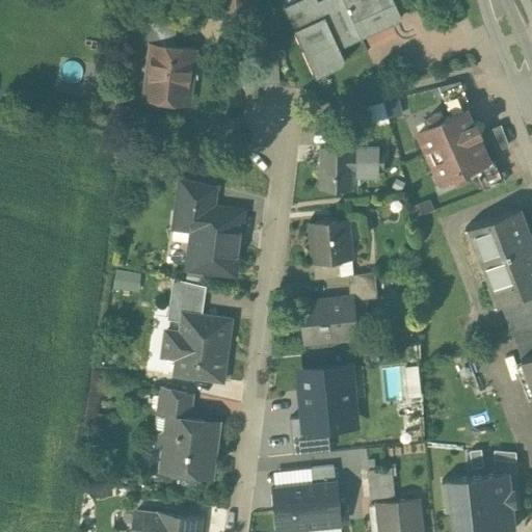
[(296,0),(284,6),(316,76),(339,65),(342,63),(343,61),(344,58),(343,55),(340,47),(361,37),(348,11),(343,0),(296,0)]
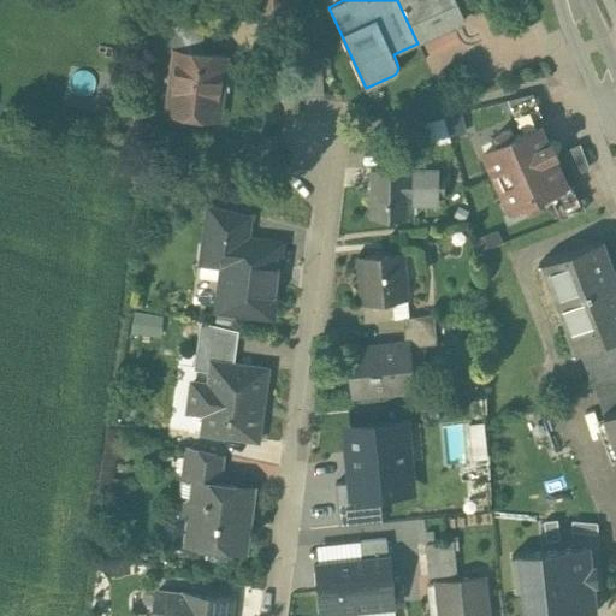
[(397,0),(403,13),(418,43),(419,45),(461,25),(449,0),(397,0)]
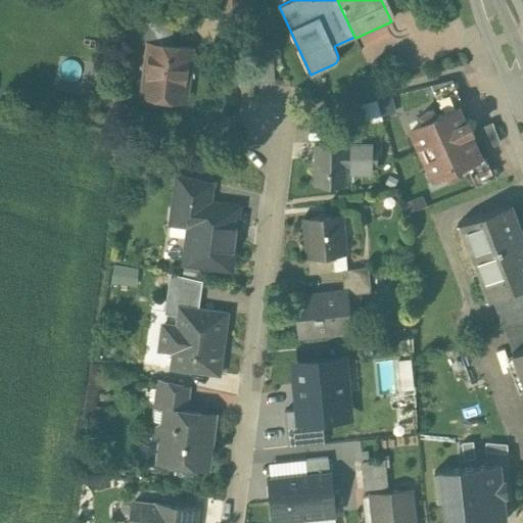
[(175,14),(143,10),(140,38),(150,39),(149,43),(171,45),(175,14)]
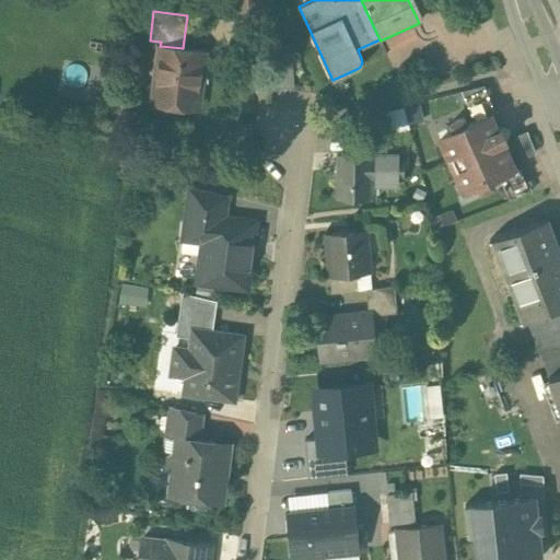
[(183,48),(160,46),(153,102),(197,107),(203,51),(183,48)]
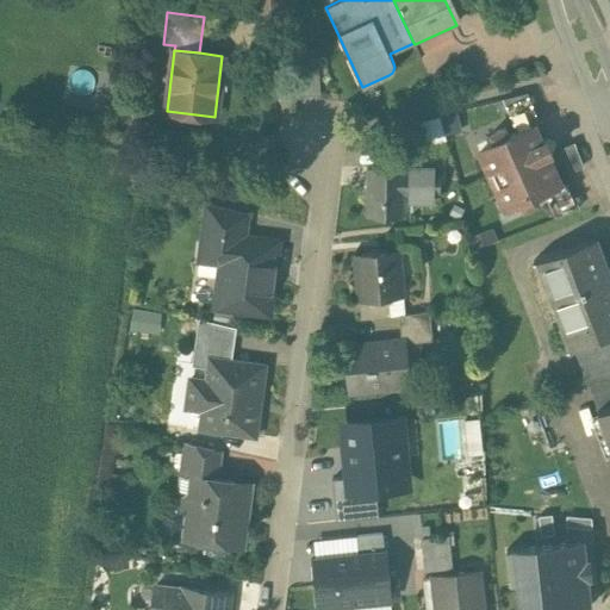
[(527,93),(504,99),(518,130),(534,123),(540,120),(527,93)]
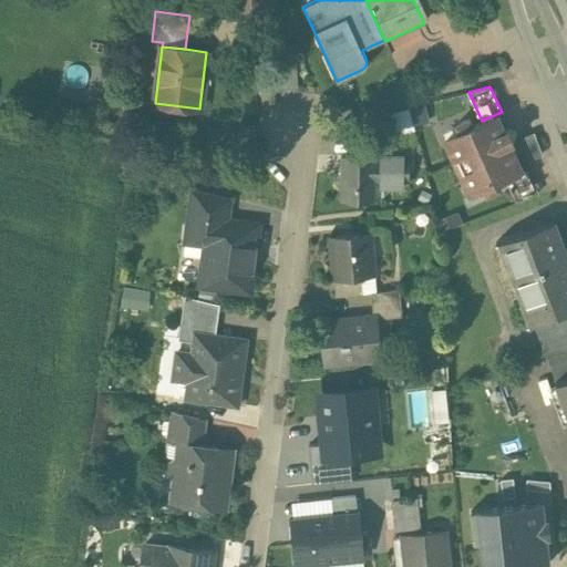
[(504,131),(496,114),(482,121),(473,125),(468,117),(455,123),(459,131),(445,137),(471,192),(484,186),(487,194),(501,187),(497,179),(505,176),(522,168),(509,142),(514,140),(513,140),(516,132),(508,130),(508,129),(504,131)]
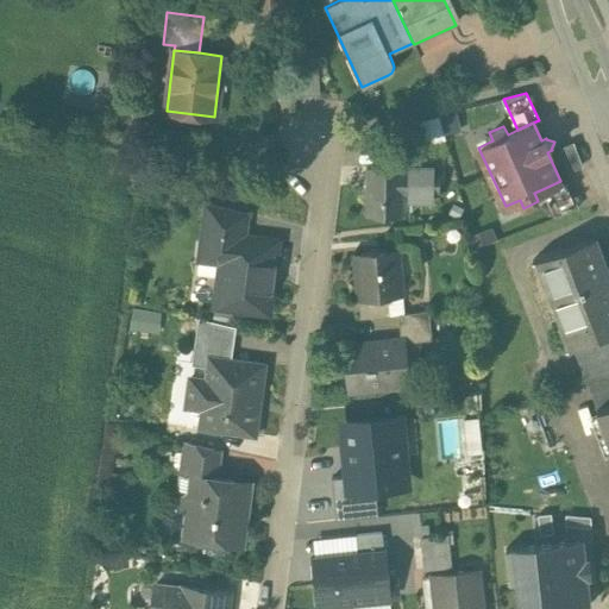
[(582,164),(573,142),(562,148),(570,170),(582,164)]
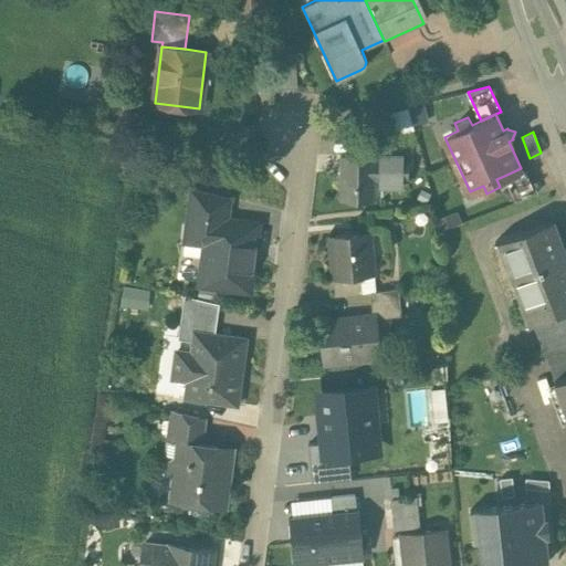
[(407,156),(341,156),(341,200),(376,200),(376,182),(407,184),(407,156)]
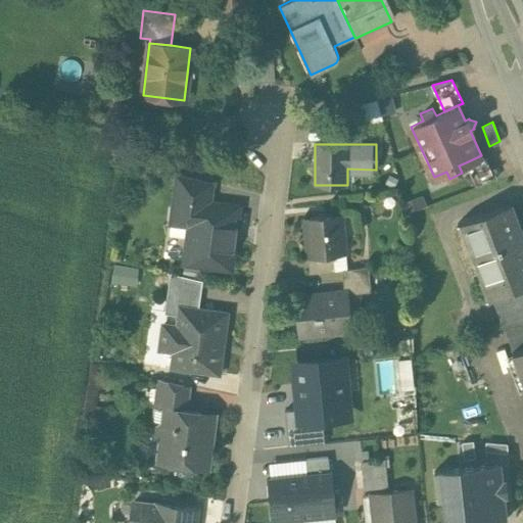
[(481,155),(466,162),(476,185),(496,178),(486,153),(481,155)]
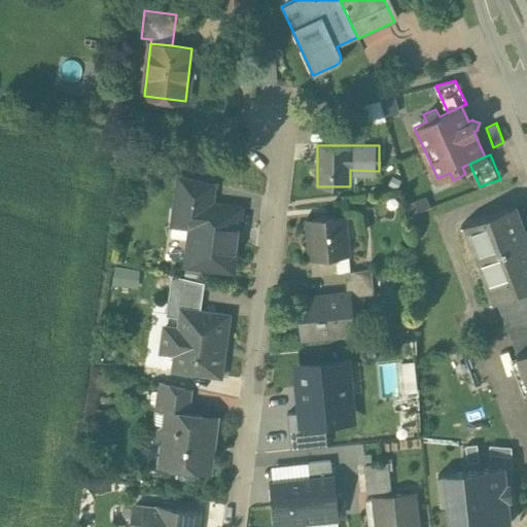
[(213,183),(178,174),(175,199),(211,203),(213,183)]
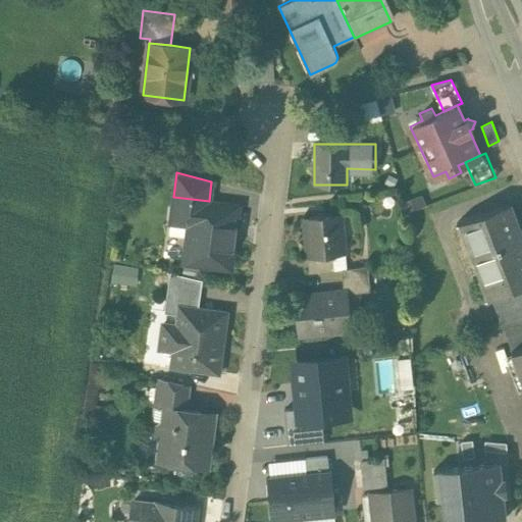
[(209,201),(173,197),(169,222),(188,224),(183,263),(231,269),(240,205),(209,201)]
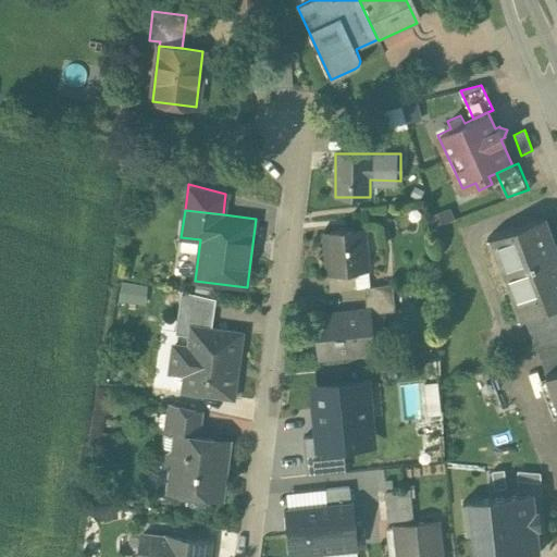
[(556,255),(542,217),(486,237),(518,319),(524,317),(556,304),(556,255)]
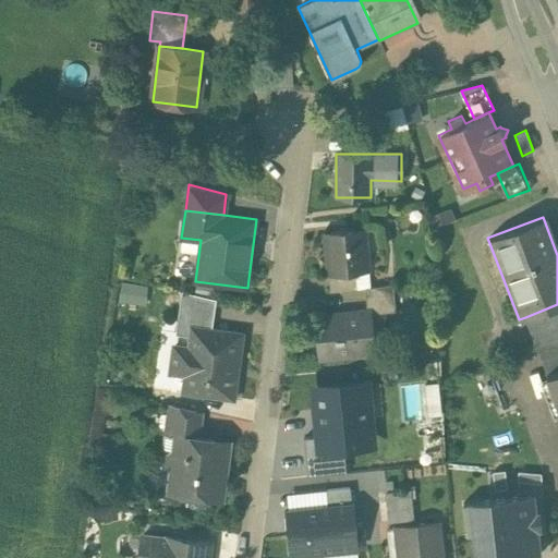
[(364,228),(324,232),(328,274),(355,270),(368,269),(366,253),(364,253),(362,229),(364,229),(364,228)]
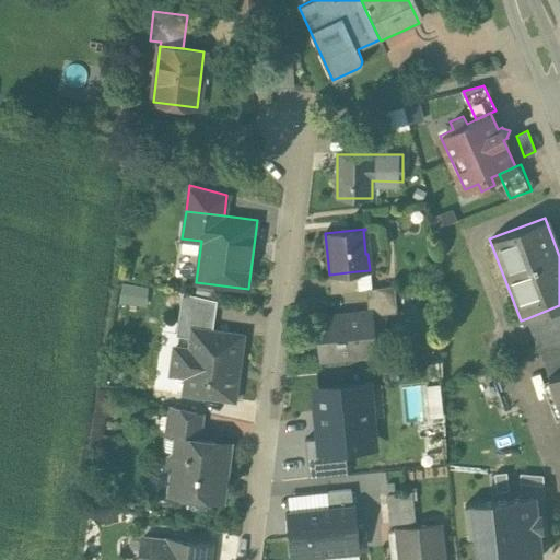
[(357,271),(329,275),(331,292),(358,289),(357,271)]
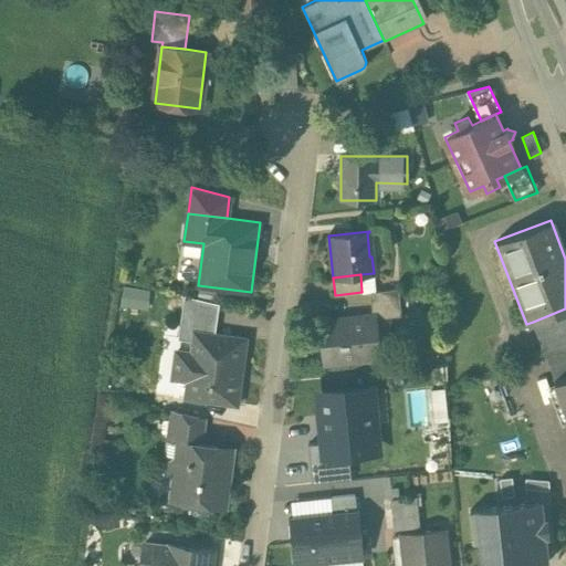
[(398,289),(369,291),(373,314),(376,313),(377,317),(401,315),(398,289)]
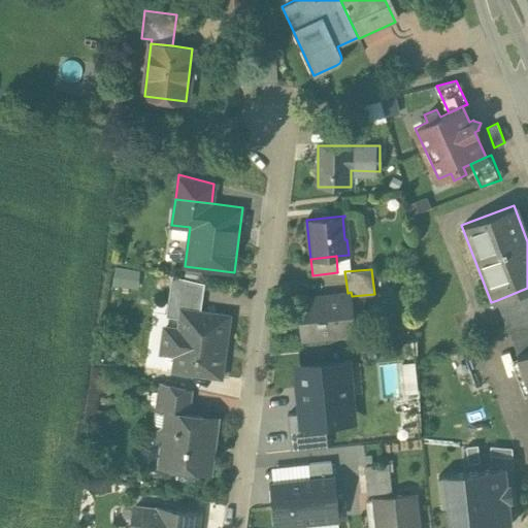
[(204,283),(171,275),(166,316),(180,318),(182,309),(200,311),(204,283)]
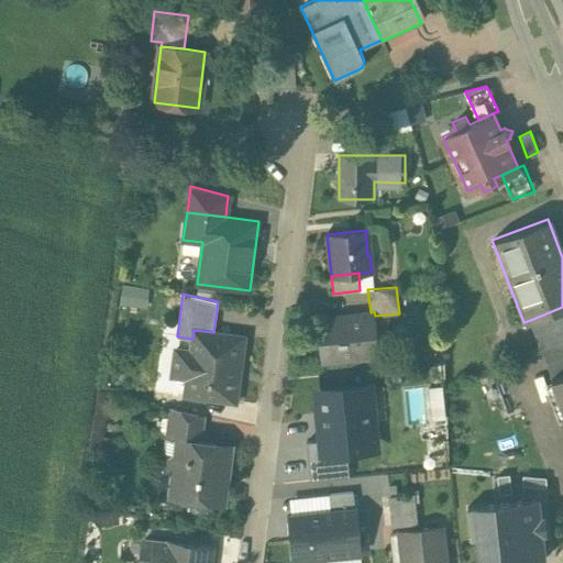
[(562,307),(530,320),(541,349),(562,340),(562,307)]
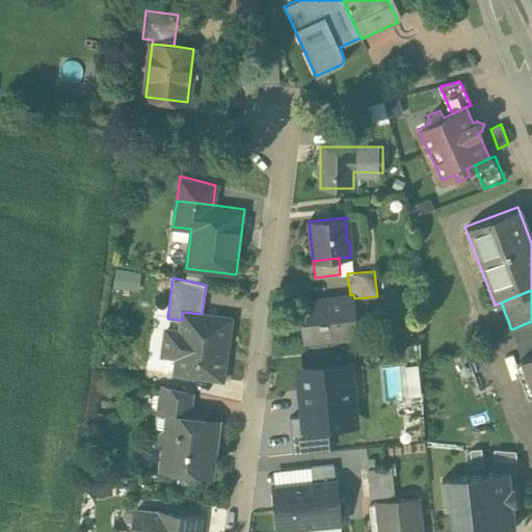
[(350,295),(299,300),(303,342),(358,336),(354,298),(353,294),(350,295)]
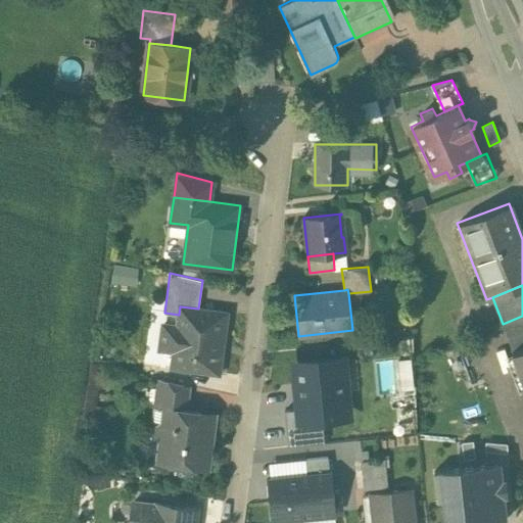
[(198,308),(180,306),(179,315),(178,326),(171,325),(167,349),(174,350),(172,367),(219,373),(227,313),(198,308)]
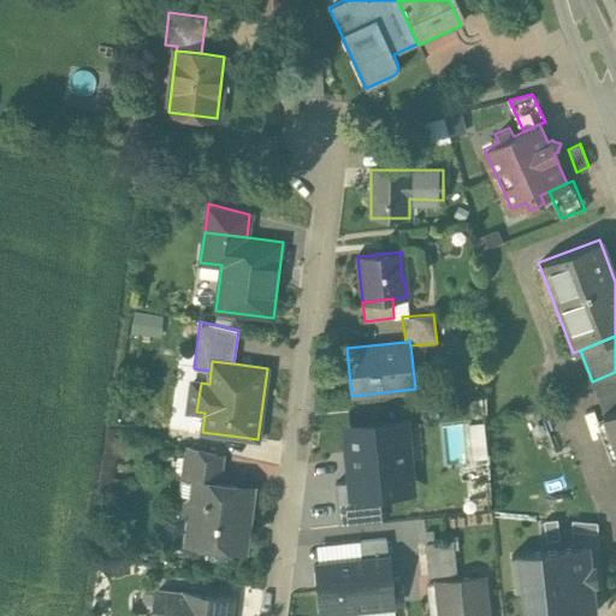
[(615,372),(592,381),(604,413),(615,408),(615,372)]
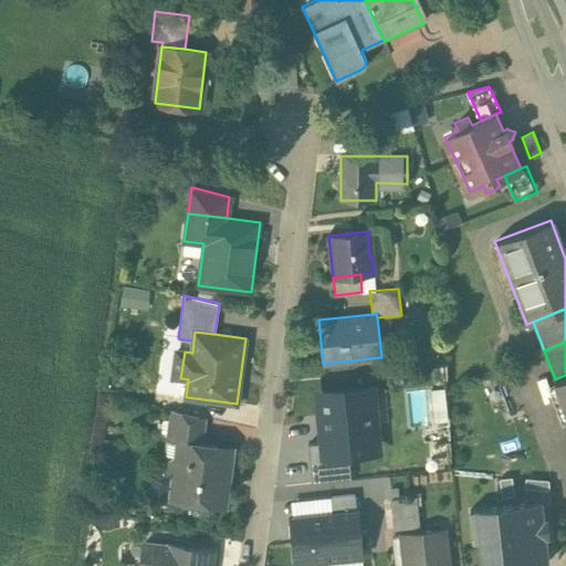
[(565,375),(555,379),(565,408),(565,375)]
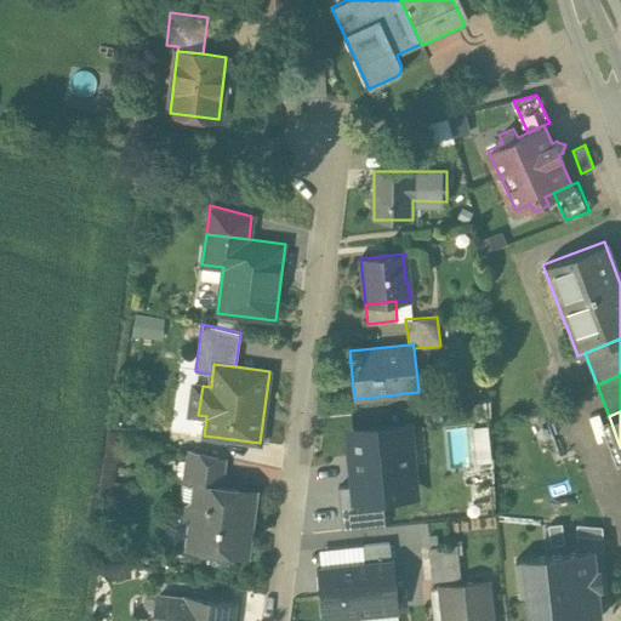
[(405,428),(352,433),(358,496),(411,491),(405,428)]
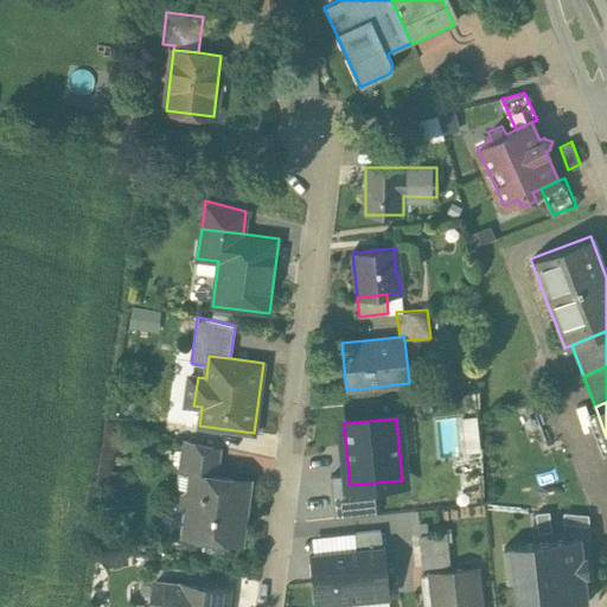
[(219,447),(185,439),(180,472),(192,473),(192,471),(216,474),(219,447)]
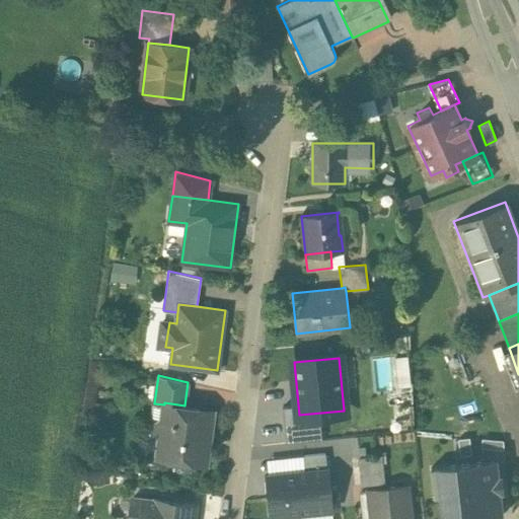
[(184,405),(164,402),(164,404),(162,420),(161,419),(155,424),(154,430),(158,435),(155,459),(205,465),(213,409),(184,405)]
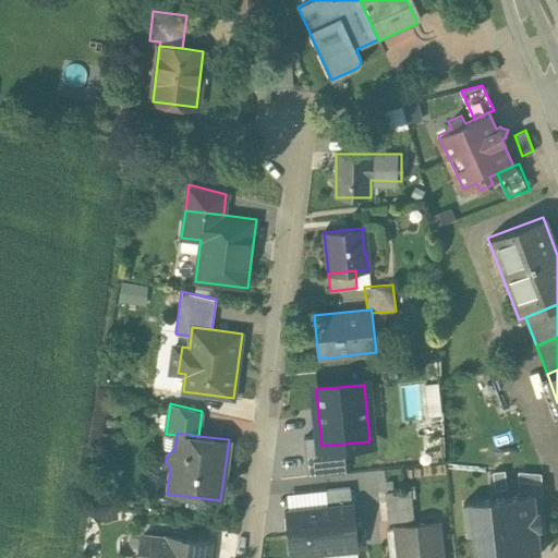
[(411,490),(385,493),(388,521),(413,519),(411,490)]
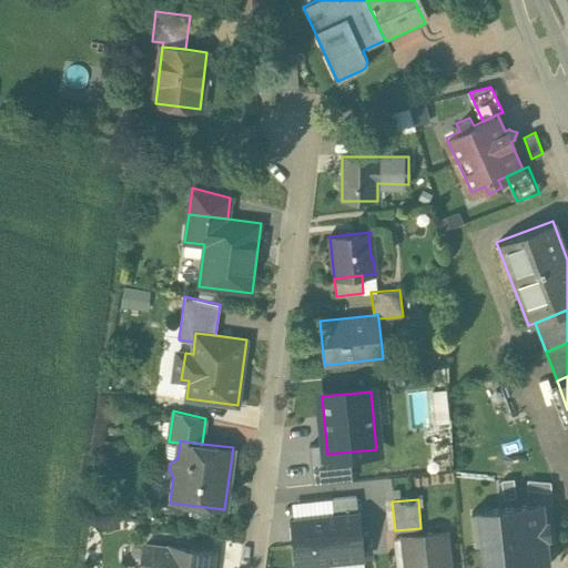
[(541,503),(480,510),(486,557),(495,556),(496,567),(521,567),(548,565),(548,561),(545,535),(549,535),(549,534),(545,534),(543,523),(548,521),(548,520),(544,521),(541,503)]
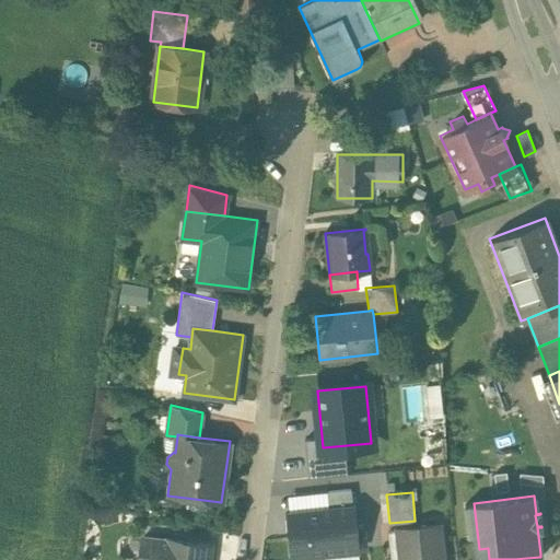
[(352,508),(289,514),(293,556),(357,549),(352,508)]
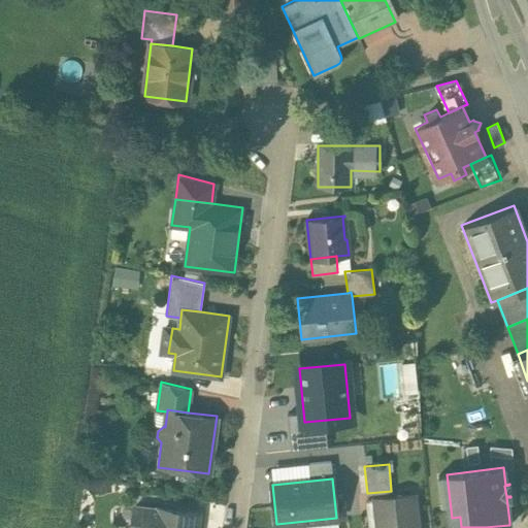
[(418,527),(415,494),(374,499),(374,500),(381,499),(384,527),(381,527),(418,527)]
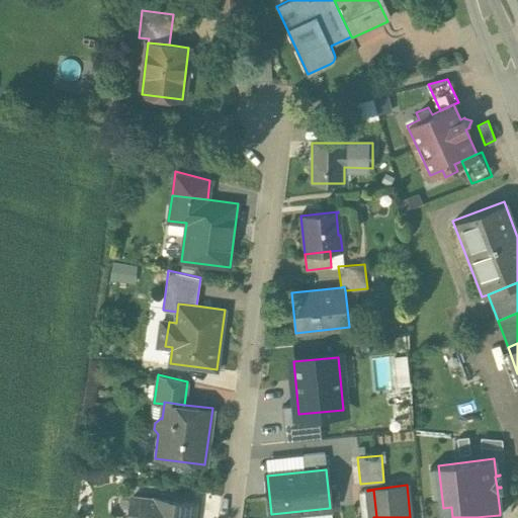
[(196,503),(155,498),(155,499),(132,497),(128,517),(193,517),(195,505),(196,503)]
